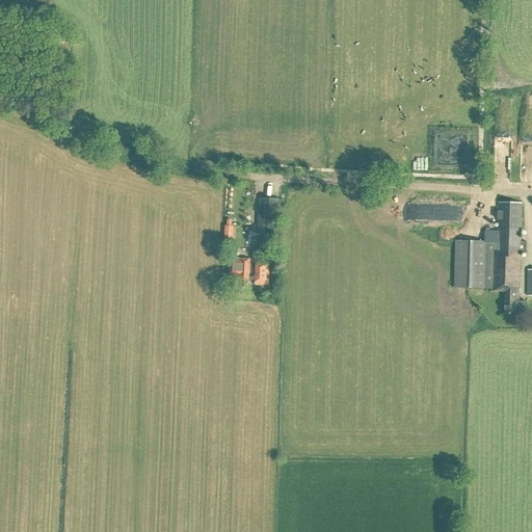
[(260,228),(276,229),(277,210),(278,200),(261,198),(260,228)]
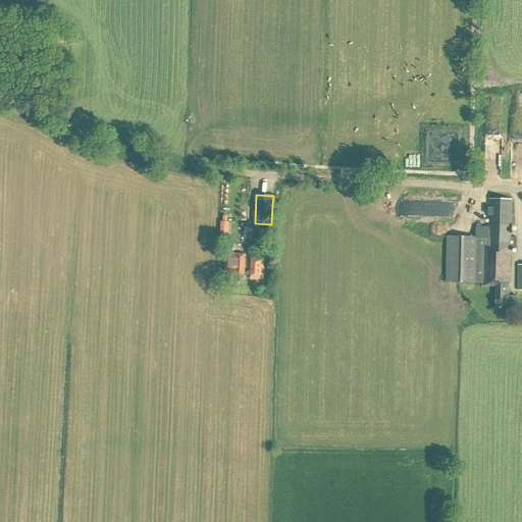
[(489,224),(489,238),(447,236),(446,282),(481,283),(481,285),(496,286),(496,308),(505,309),(505,308),(515,308),(516,296),(509,296),(510,249),(516,249),(517,238),(511,238),(512,200),(489,199),(488,224),(489,224)]
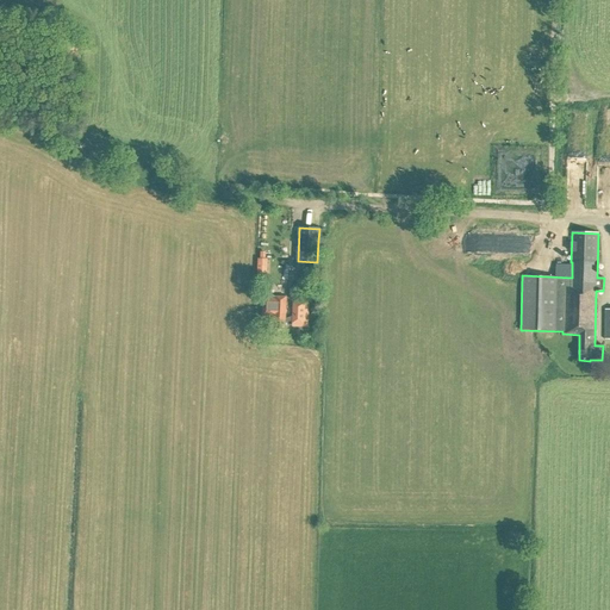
[(257,259),(257,278),(267,279),(267,259),(257,259)]
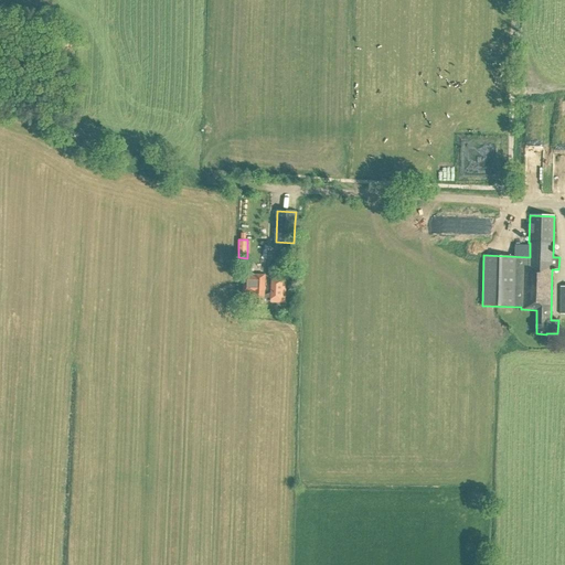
[(244,275),(244,280),(243,286),(252,286),(252,292),(248,292),(248,305),(254,305),(264,306),(265,294),(265,275),(253,275),(244,275)]
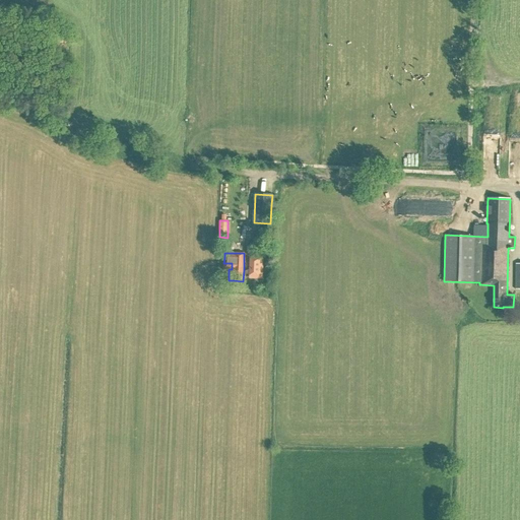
[(263,279),(263,256),(254,256),(254,258),(250,258),(249,279),(263,279)]
